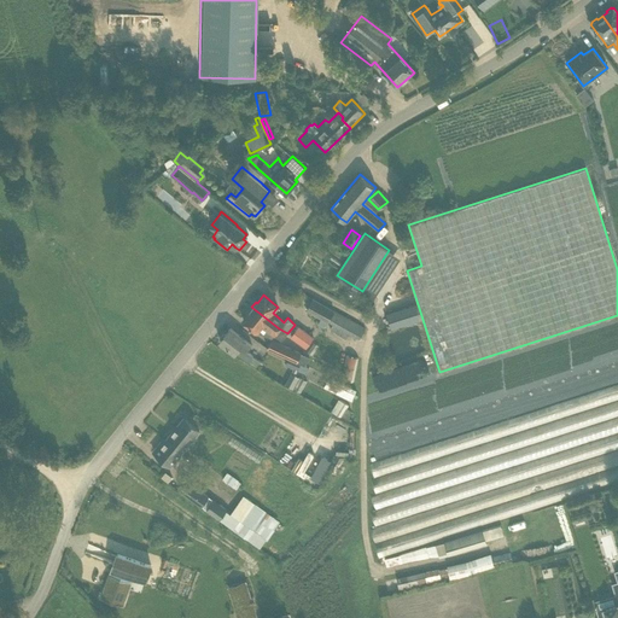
[(334,312),(313,299),(307,309),(328,322),(334,312)]
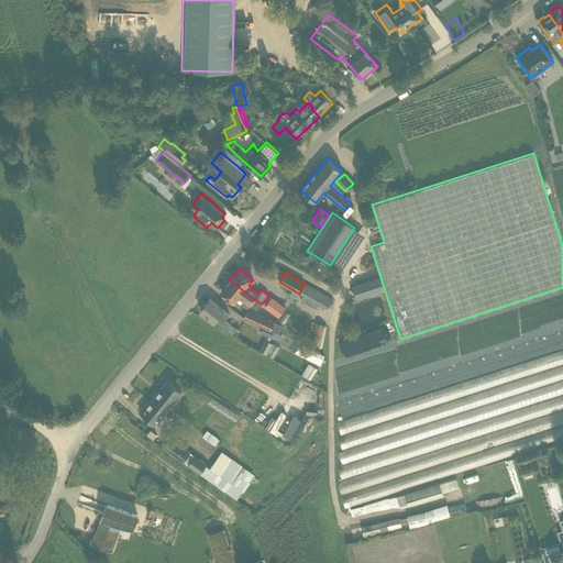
[(377,276),(364,280),(370,297),(383,293),(377,276)]
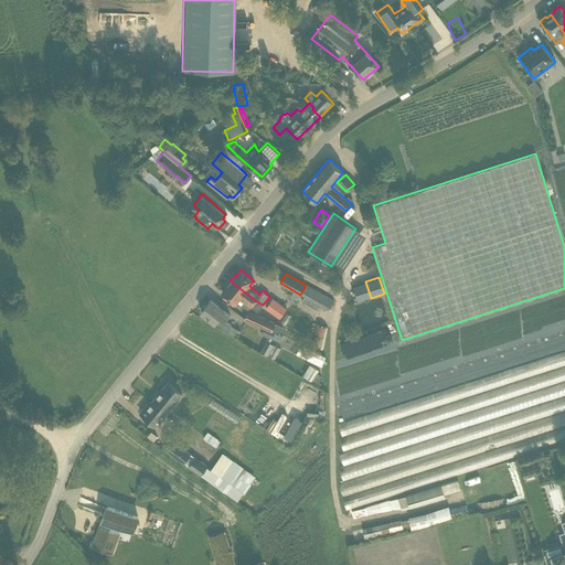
[(255,300),(230,280),(226,285),(227,286),(222,292),(235,304),(240,297),(257,311),(263,305),(255,300)]
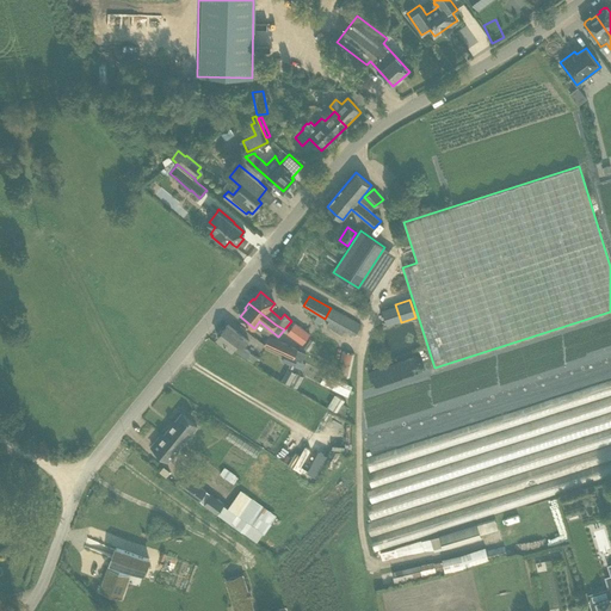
[(362,325),(331,308),(325,319),(329,321),(345,329),(356,335),(362,325)]
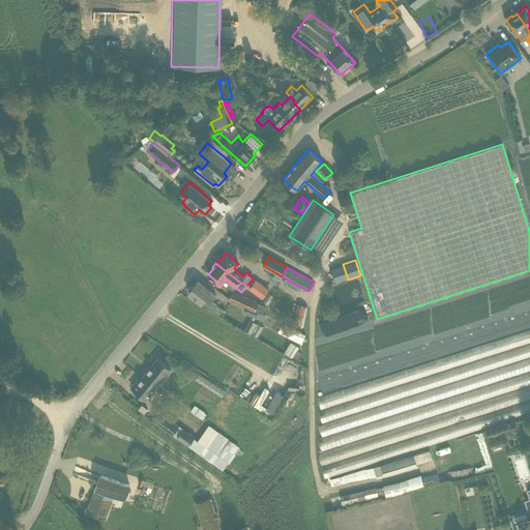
[(269,290),(256,280),(248,290),(263,299),(269,290)]
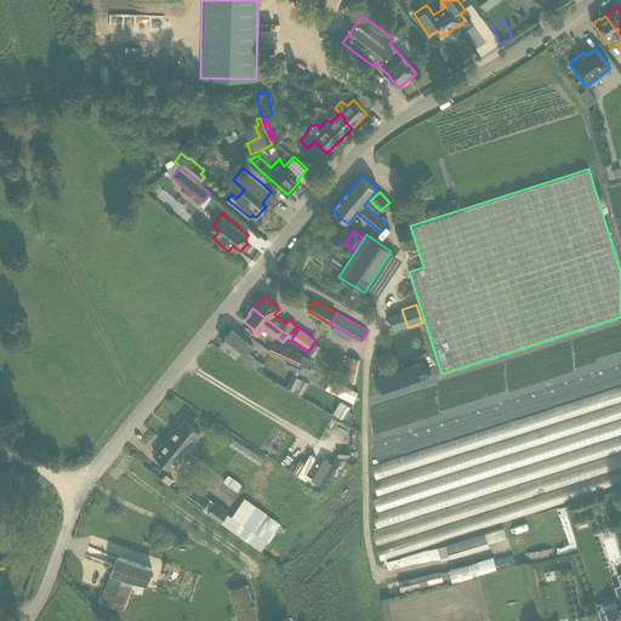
[(249,353),(254,347),(241,337),(232,330),(227,336),(224,335),(221,340),(222,341),(221,343),(231,351),(235,355),(238,354),(250,363),(254,358),(249,353)]
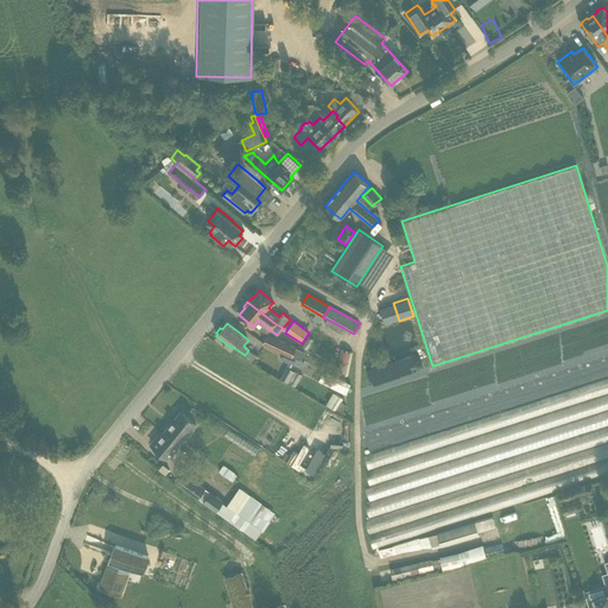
[(263,342),(278,349),(292,356),(296,348),(268,335),(263,342)]
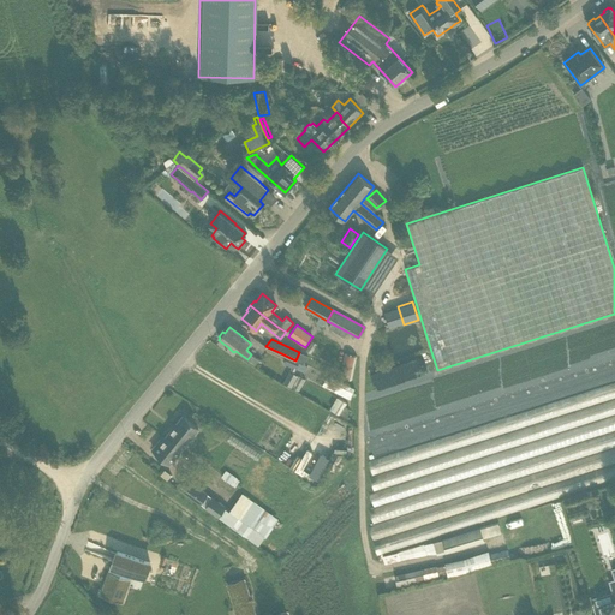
[(345,354),(340,377),(352,380),(357,357),(345,354)]
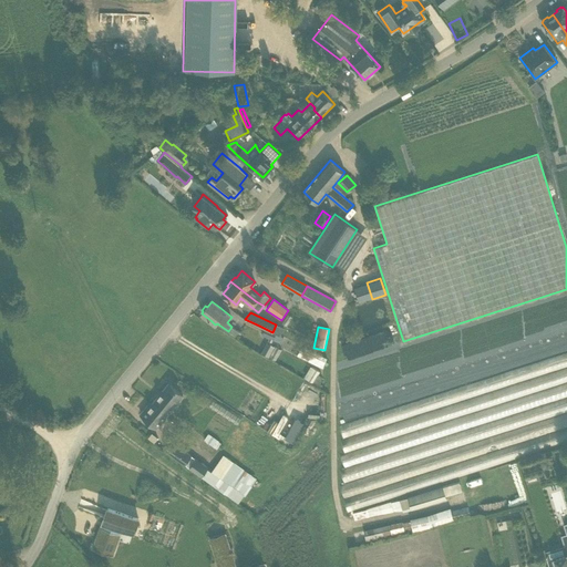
[(380,333),(350,342),(353,354),(383,346),(380,333)]
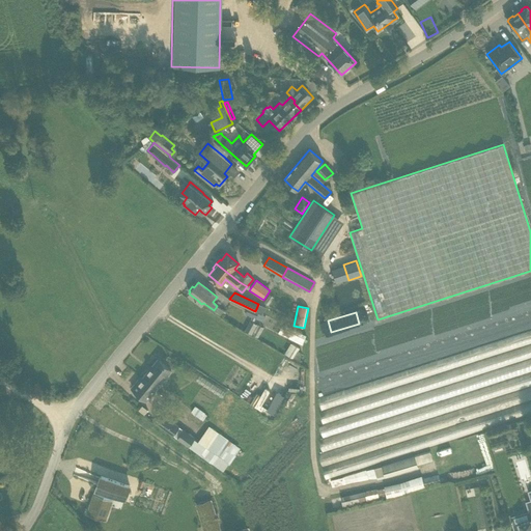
[(251,334),(256,324),(249,320),(245,330),(251,334)]
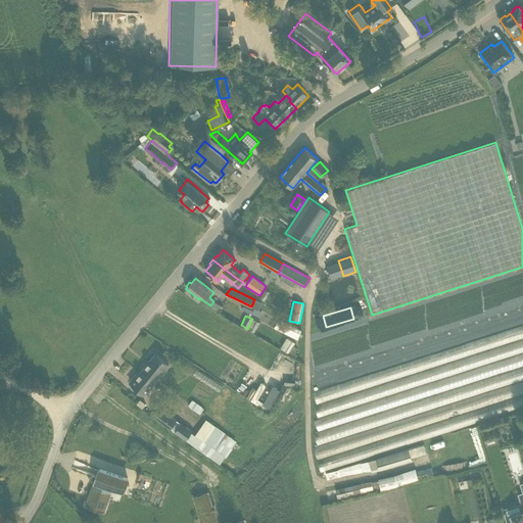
[(302,330),(279,319),(274,328),(294,337),(295,335),(298,337),(302,330)]
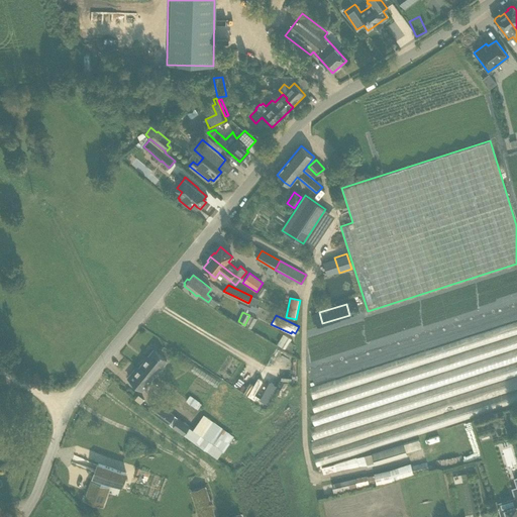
[(285,348),(291,338),(284,333),(277,343),(285,348)]
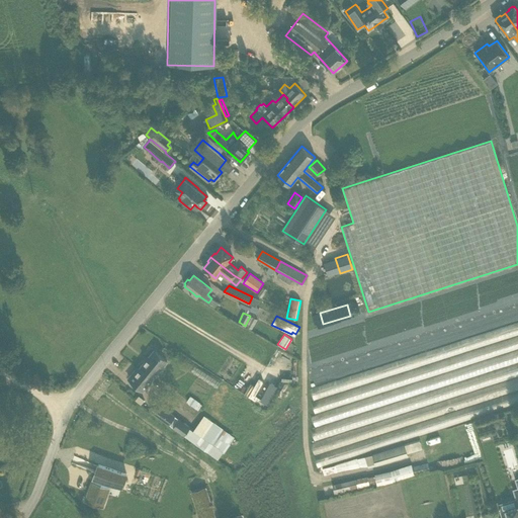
[(138,367),(128,378),(137,384),(143,391),(148,384),(154,376),(167,361),(162,357),(154,350),(139,368),(138,367)]
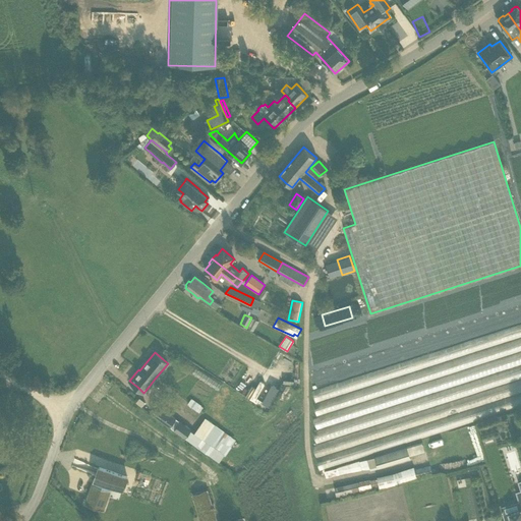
[(284,386),(277,397),(282,400),(290,387),(284,386)]
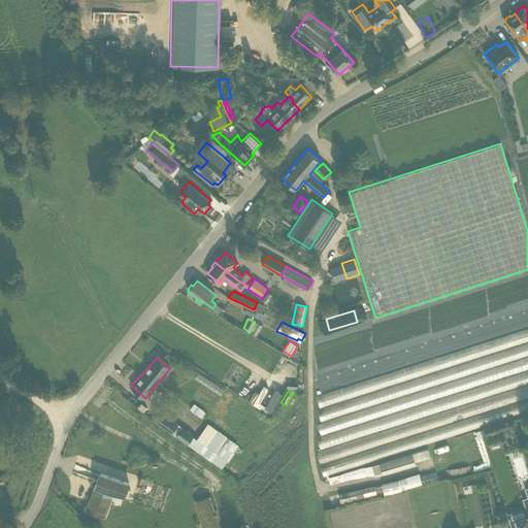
[(194,403),(190,409),(200,417),(202,418),(206,411),(204,410),(201,408),(194,403)]
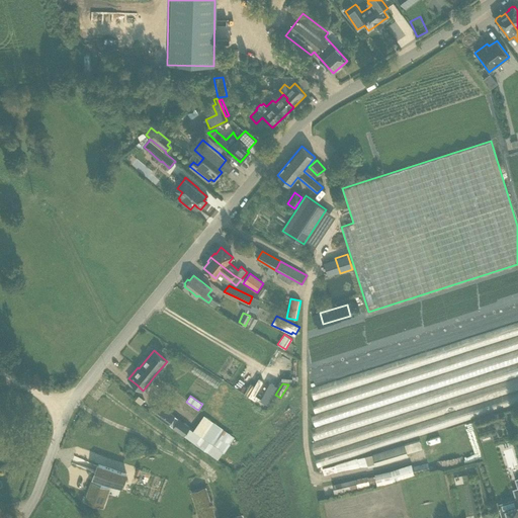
[(191,427),(174,415),(157,403),(151,412),(194,443),(211,420),(204,415),(193,431),(190,428),(191,427)]
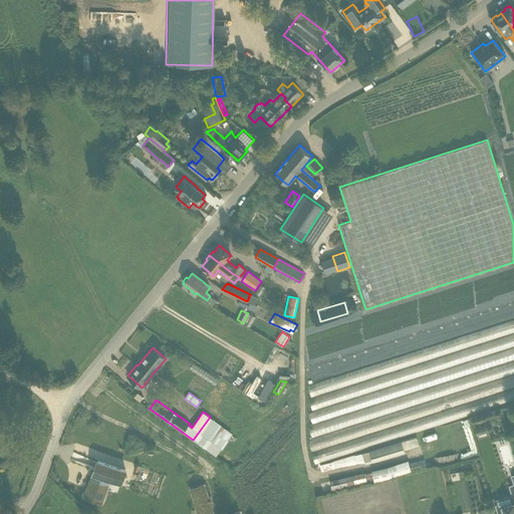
[(372,462),(405,452),(402,441),(369,450),(372,462)]
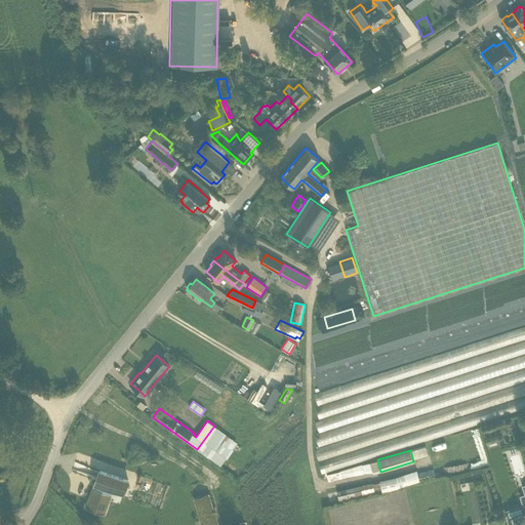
[(396,477),(380,481),(382,492),(399,488),(436,476),(433,468),(417,473),(416,471),(396,477)]
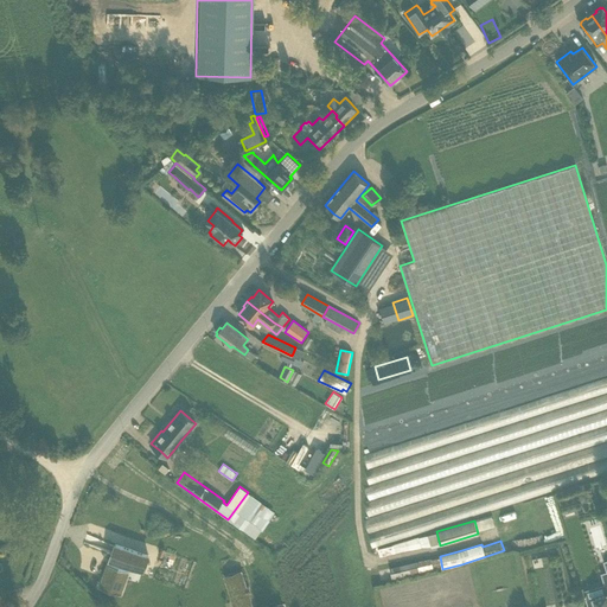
[(109,562),(102,581),(121,588),(131,563),(136,566),(144,568),(148,553),(115,542),(110,556),(112,557),(110,562),(109,562)]
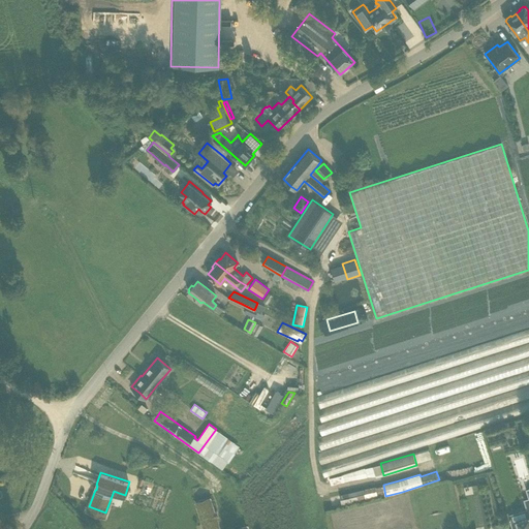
[(376,487),(340,495),(342,505),(384,495),(382,487),(376,488),(376,487)]
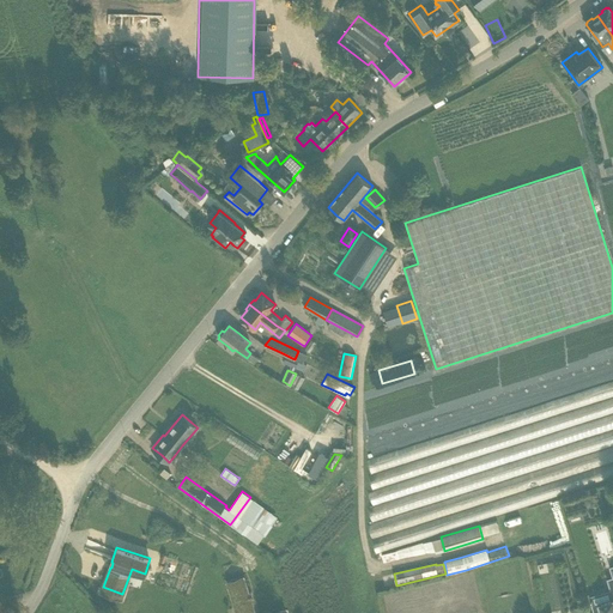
[(243,577),(228,582),(236,612),(241,612),(253,610),(243,577)]
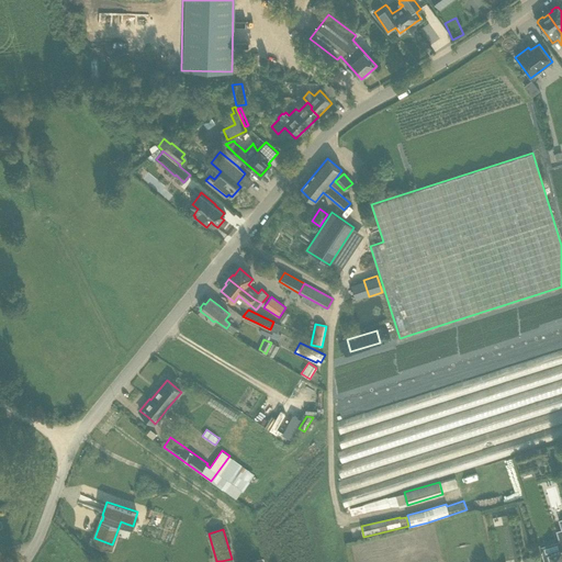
[(561,561),(561,548),(542,554),(543,561),(561,561)]
